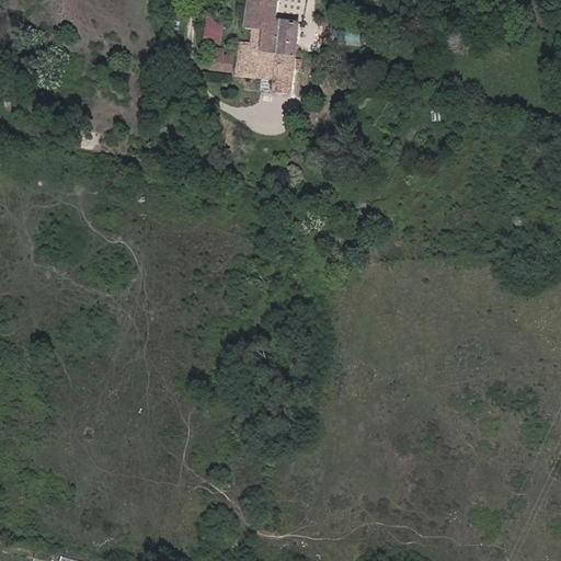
[(297,56),(300,24),(277,22),(278,0),(250,0),(247,29),(265,31),(264,37),(263,52),(297,56)]
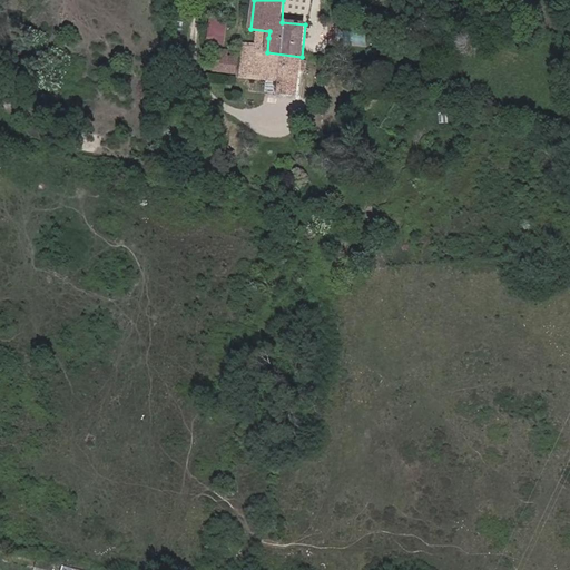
[(224,46),(227,20),(212,18),(208,43),(224,46)]
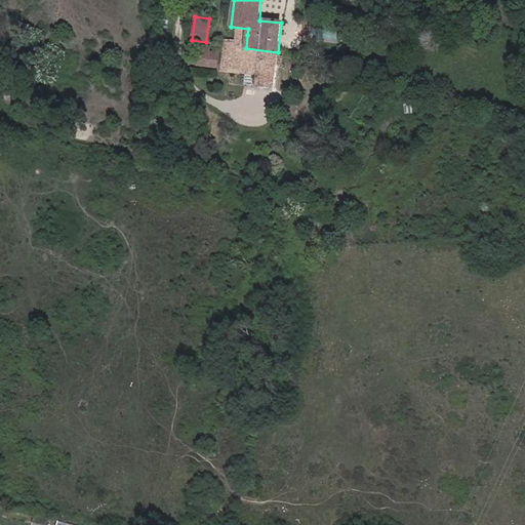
[(274,88),(276,66),(282,66),(283,56),(277,56),(278,52),(246,48),(247,35),(236,34),(235,41),(225,40),(221,71),(259,75),(258,86),(274,88)]
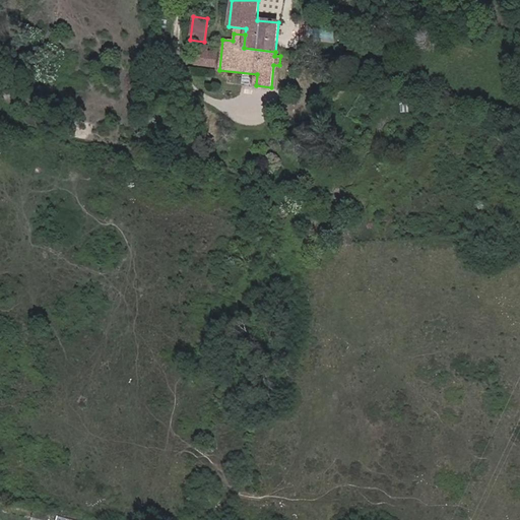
[(16,49),(0,38),(0,51),(10,58),(16,49)]
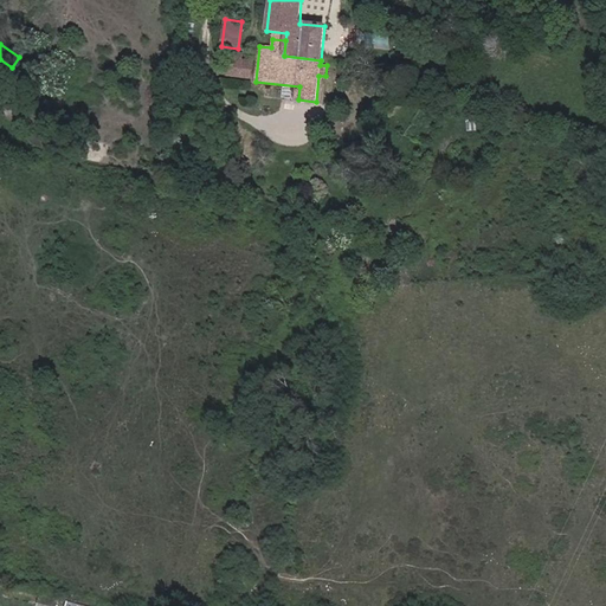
[(251,78),(253,63),(242,62),(243,55),(230,53),(227,76),(251,78)]
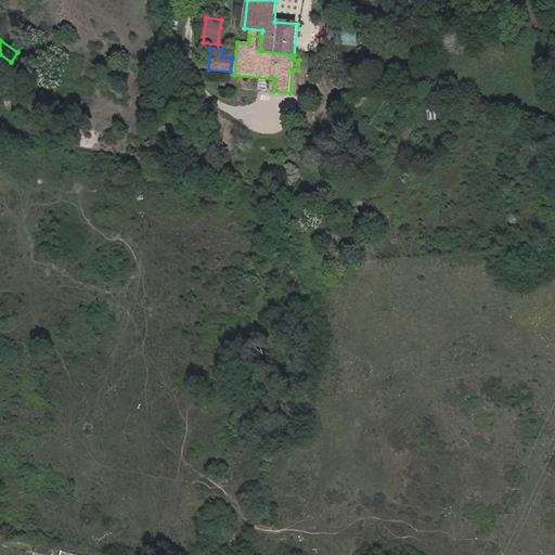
[(384,92),(386,85),(376,81),(373,89),(384,92)]
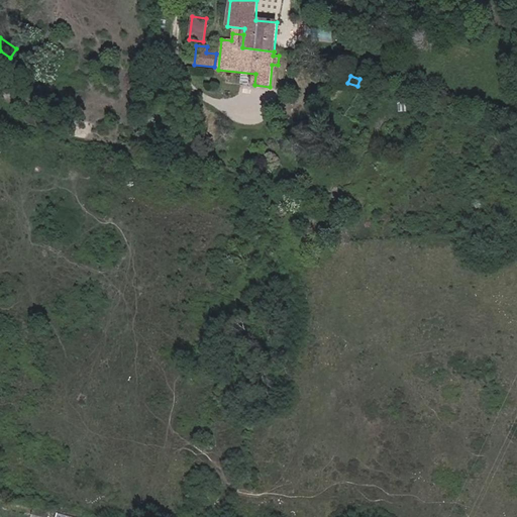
All buildings are outlined.
